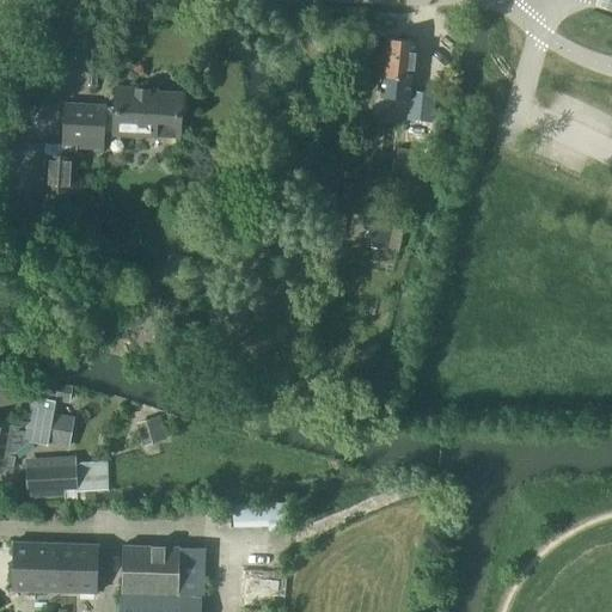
[(410,91),(415,42),(385,38),(383,61),(378,60),(377,77),(381,78),(379,98),(409,101),(410,91)]
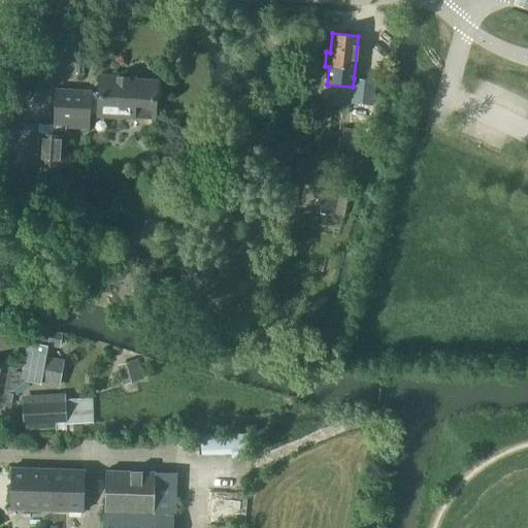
[(142,81),(128,80),(128,78),(100,76),(99,94),(89,94),(90,92),(57,90),(55,126),(39,125),(38,135),(36,165),(38,165),(36,194),(57,195),(59,166),(63,166),(65,136),(65,127),(88,128),(88,112),(98,113),(98,116),(154,119),(155,98),(157,98),(158,80),(142,79),(142,81)]
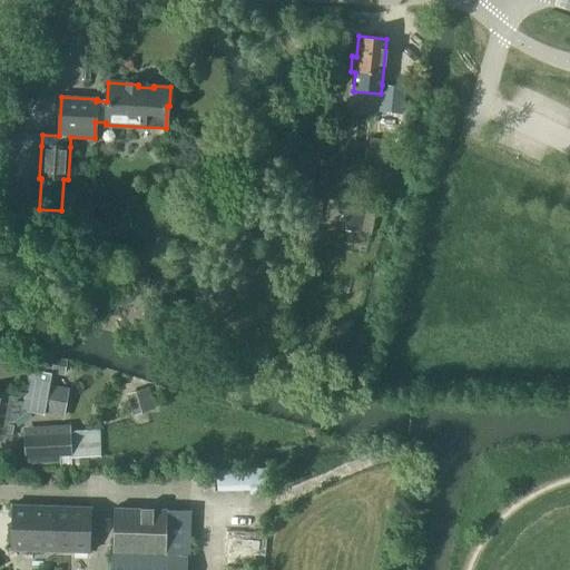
[(404,91),(404,88),(382,85),(381,94),(380,110),(397,112),(402,114),(404,91)]
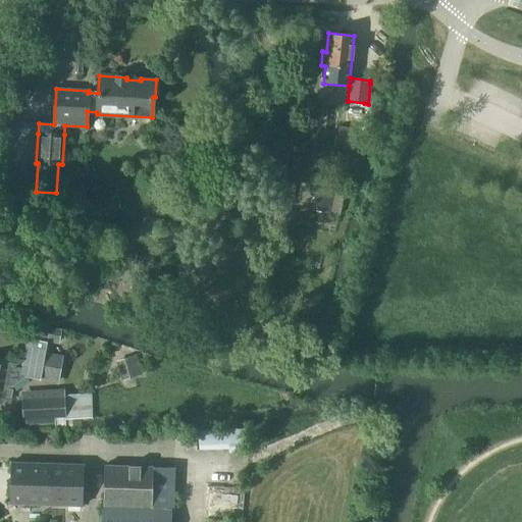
[(335,147),(359,152),(361,142),(354,141),(355,134),(338,131),(335,147)]
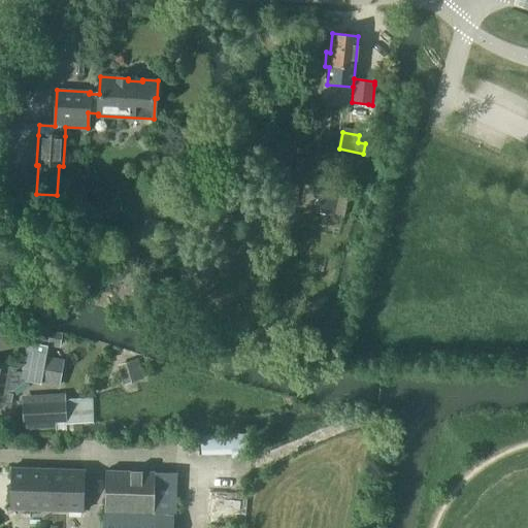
[(165,204),(175,205),(177,186),(167,185),(165,204)]
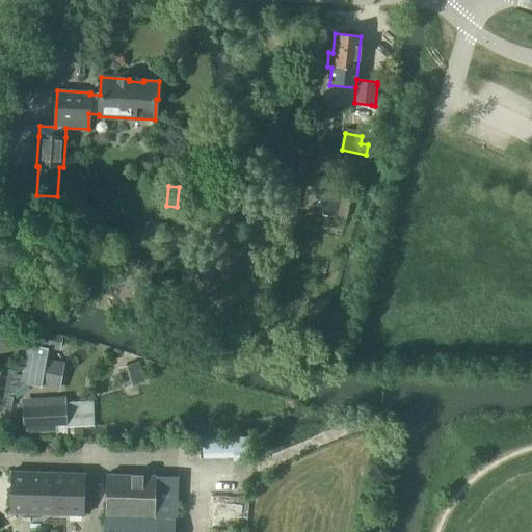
[(318,215),(346,219),(350,197),(322,192),(318,215)]
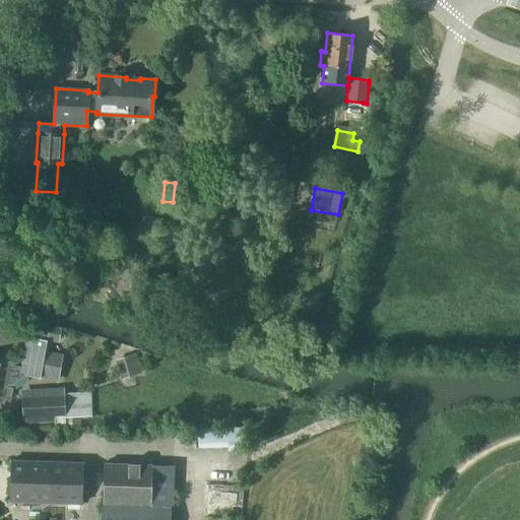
[(26,337),(47,341),(49,327),(29,323),(26,337)]
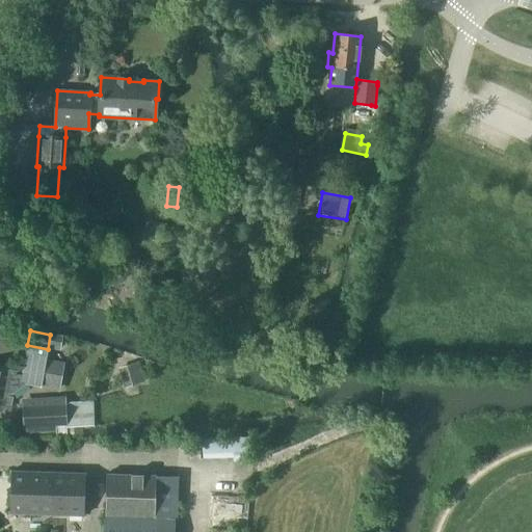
[(48,349),(27,345),(22,375),(16,374),(16,373),(0,369),(0,406),(9,408),(12,394),(27,383),(41,387),(48,349)]
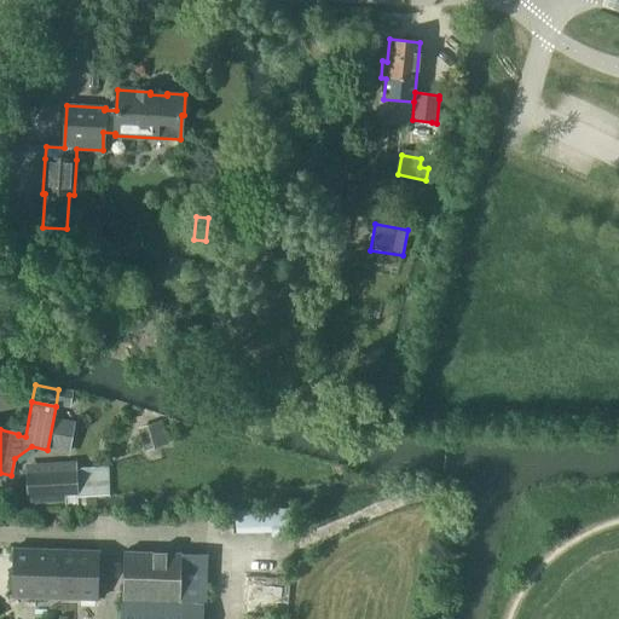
[(171,446),(162,421),(139,428),(146,453),(151,452),(154,458),(168,453),(166,447),(171,446)]
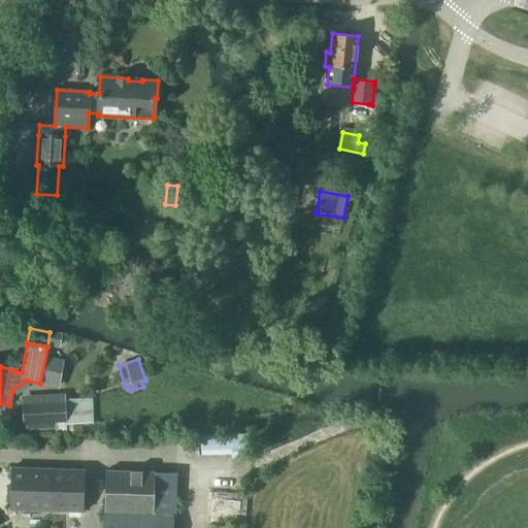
[(23,403),(24,422),(24,424),(86,420),(85,399),(23,403)]
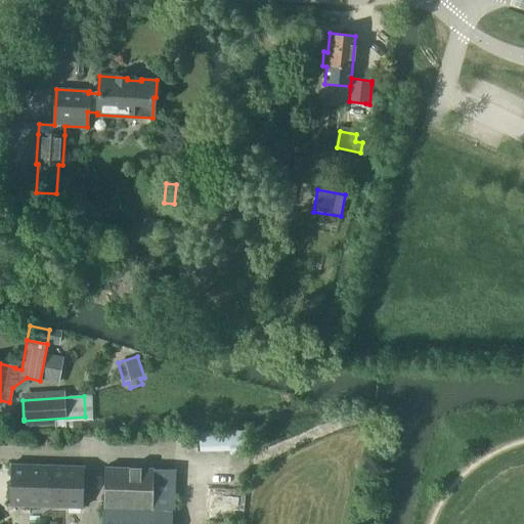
[(199,426),(199,448),(252,447),(252,425),(199,426)]
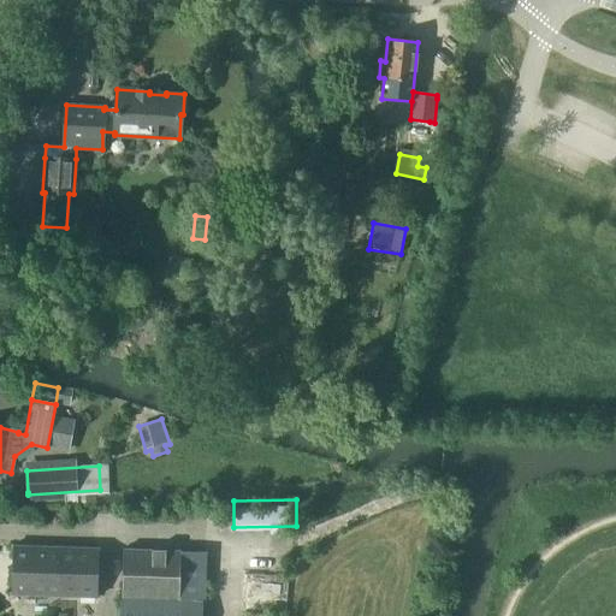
[(11,594),(98,597),(99,549),(12,546),(11,594)]
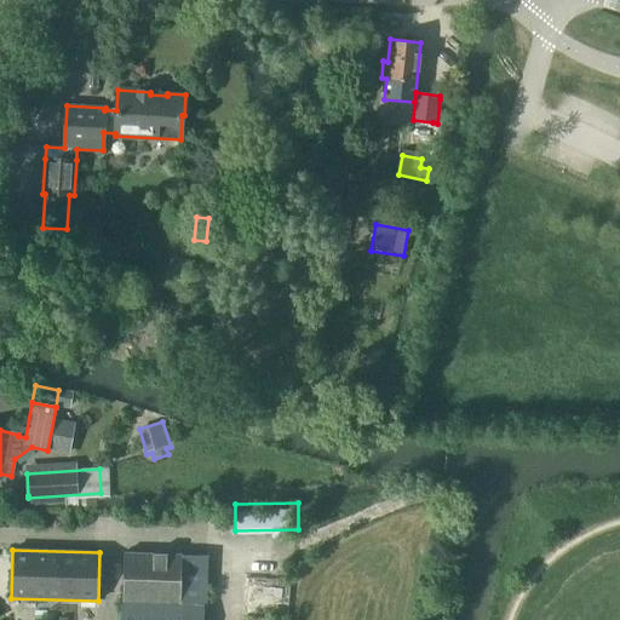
[(204,619),(206,556),(124,554),(122,604),(181,607),(179,619),(204,619)]
